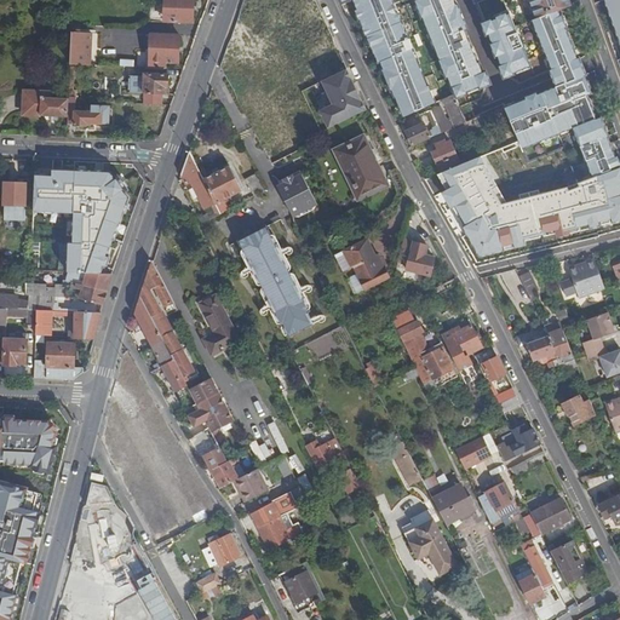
[(194,0),(165,0),(165,12),(168,12),(168,22),(194,23),(194,0)]
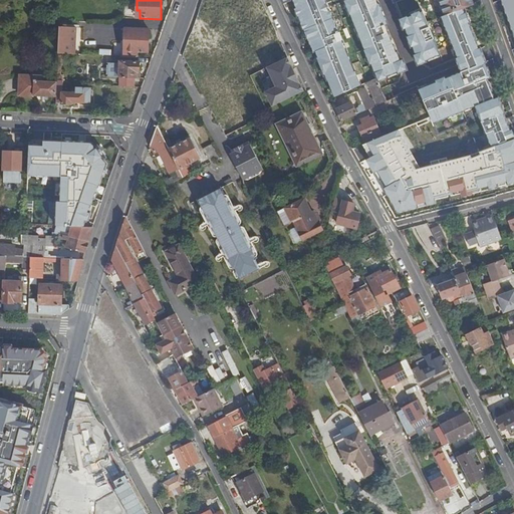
[(321,0),(293,0),(291,1),(334,95),(361,85),(321,0)]
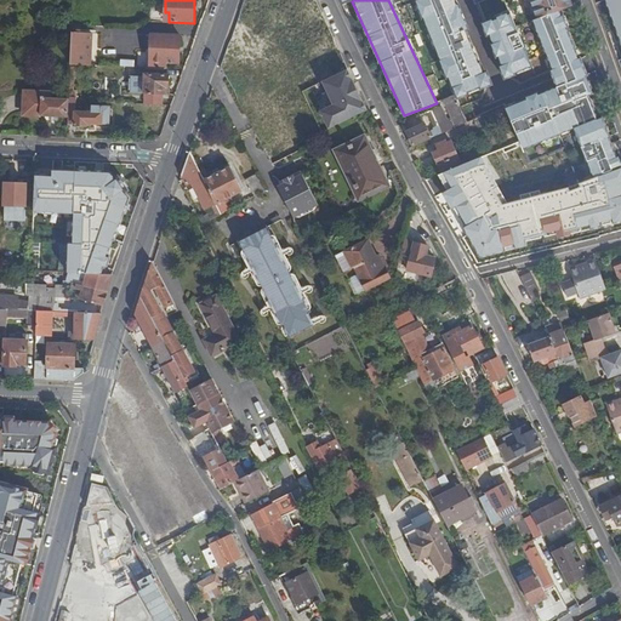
[(489,85),(454,0),(415,0),(456,98),(489,85)]
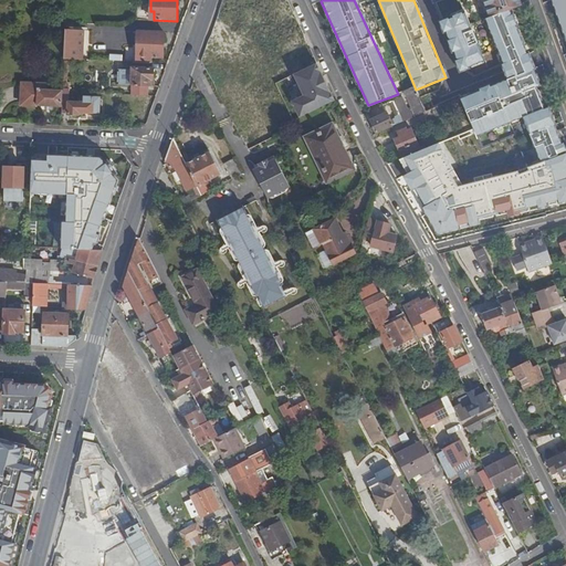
[(474,0),(481,19),(507,9),(522,3),(520,0),(474,0)]
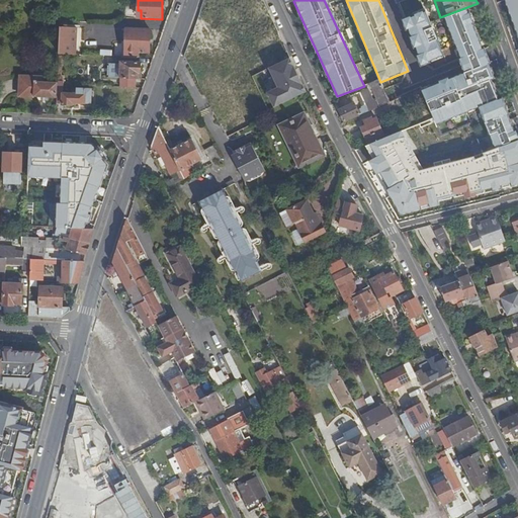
[(517,0),(504,0),(514,23),(517,33),(517,0)]
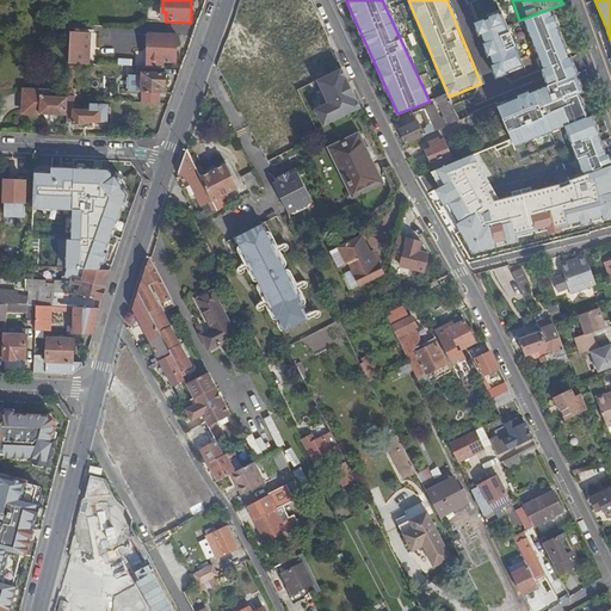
[(584,92),(548,10),(519,20),(517,22),(542,86),(497,105),(516,146),(565,127),(587,117),(578,93),(584,92)]
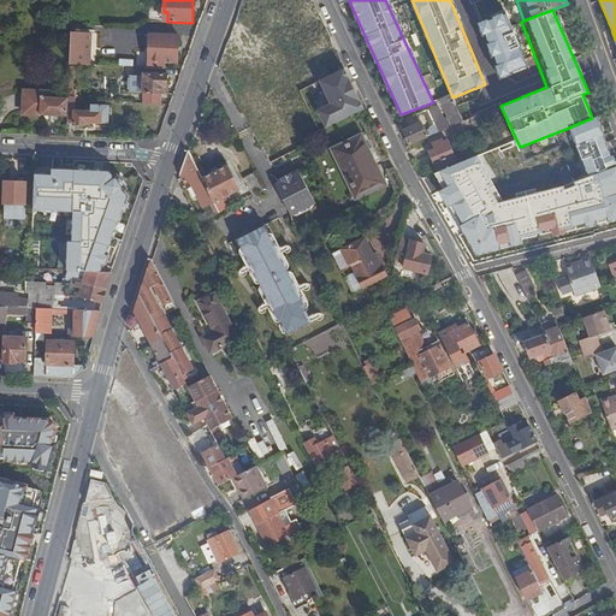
[(527,69),(504,11),(472,24),(495,81),(527,69)]
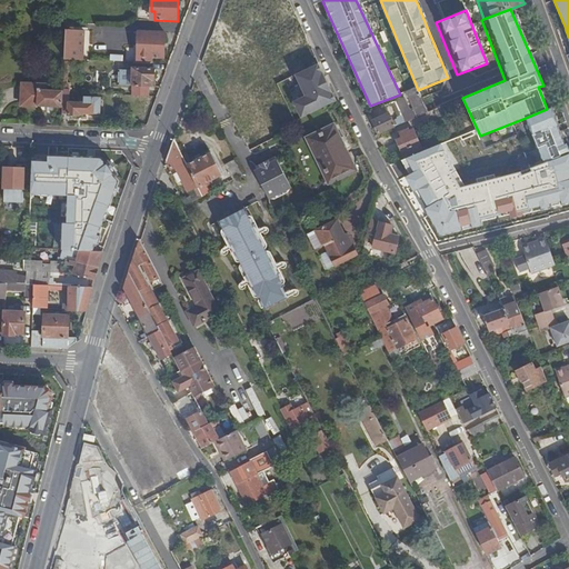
[(301,26),(285,33),(288,39),(303,31),(301,26)]
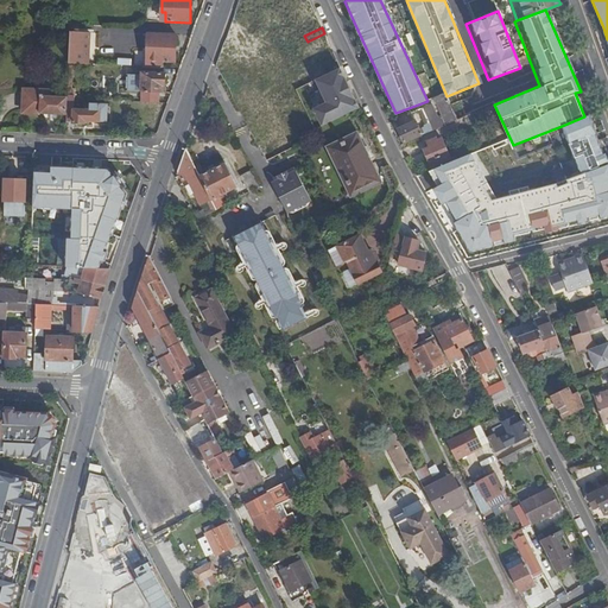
[(90,32),(70,32),(69,63),(76,64),(88,64),(90,32)]
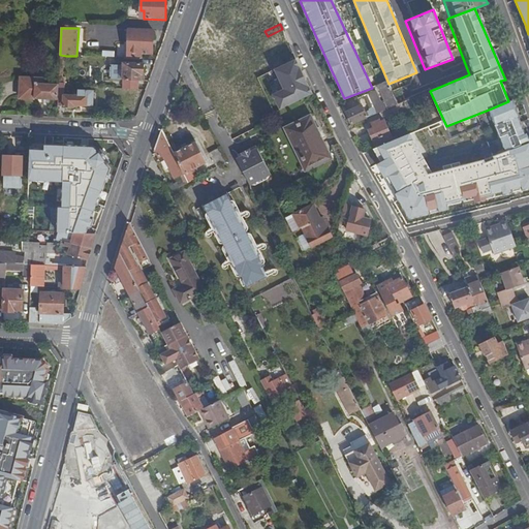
[(154,30),(132,29),(131,37),(128,37),(127,58),(142,59),(143,53),(153,54),(154,30)]
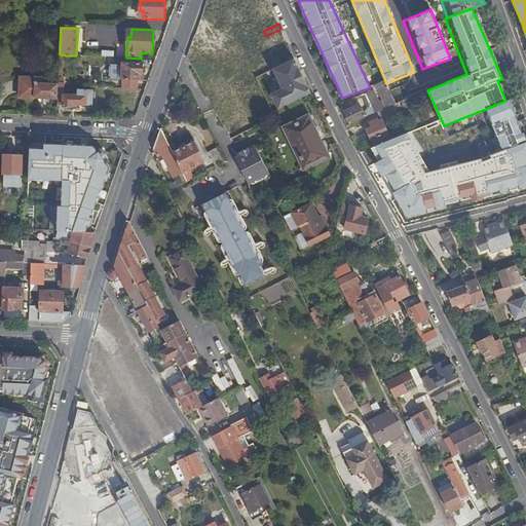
[(234,57),(221,63),(222,66),(235,59),(234,57)]
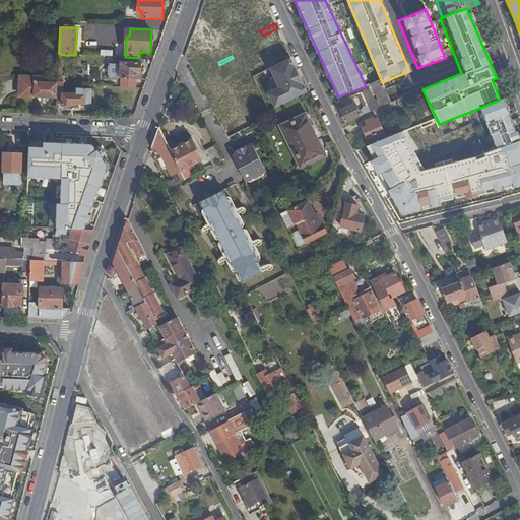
[(290,58),(270,68),(279,88),(269,93),(276,108),(308,92),(290,58)]
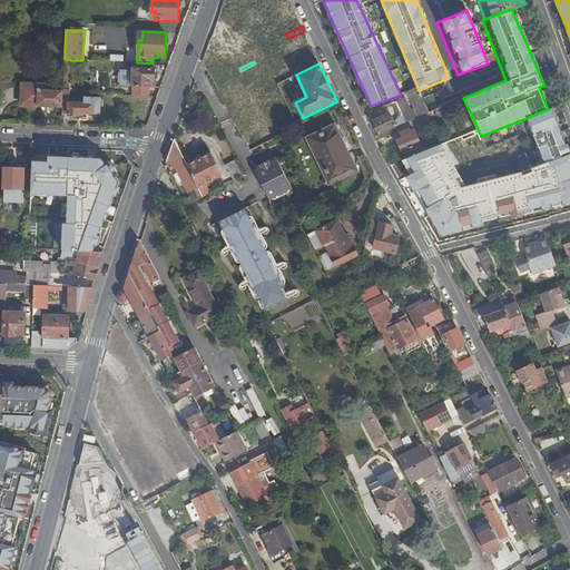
[(133,70),(119,69),(118,86),(151,87),(153,80),(154,80),(155,68),(133,68),(133,70)]
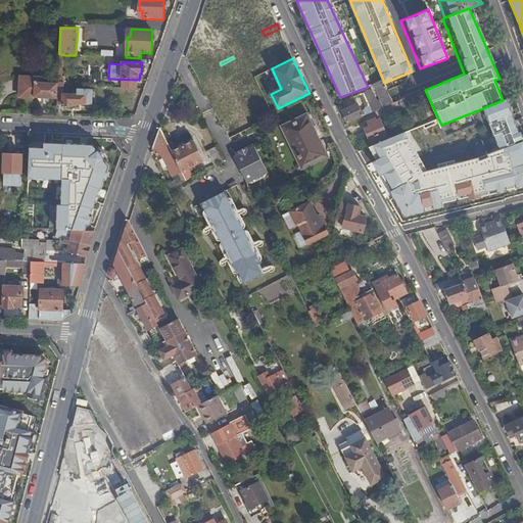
[(43,78),(20,77),(19,97),(57,98),(58,84),(42,83),(43,78)]
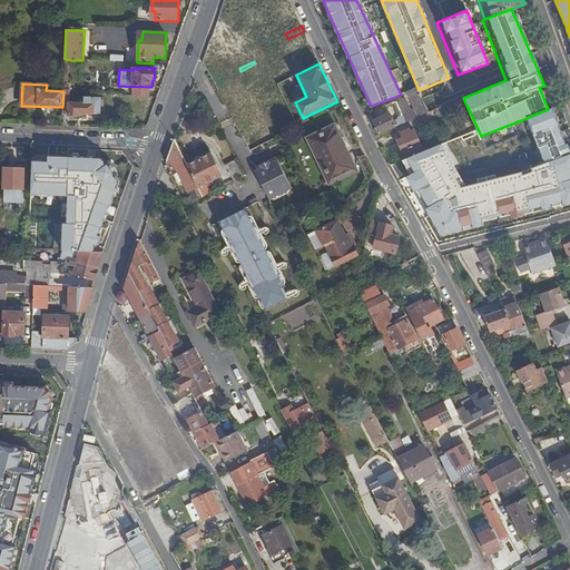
[(70,90),(64,90),(64,91),(62,107),(62,115),(69,115),(79,116),(79,112),(100,114),(100,98),(85,98),(84,101),(79,101),(79,104),(69,104),(70,90)]
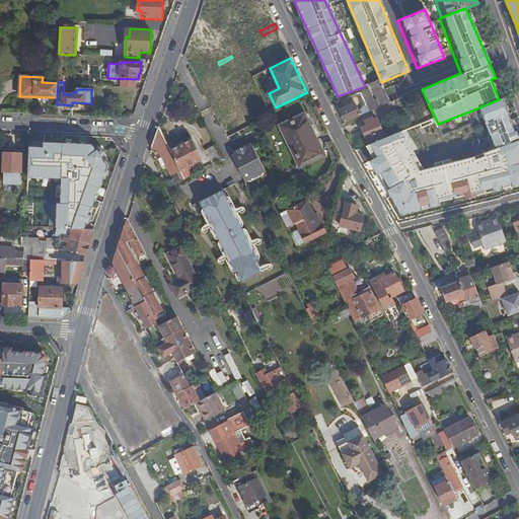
[(131,102),(137,104),(141,91),(135,89),(131,102)]
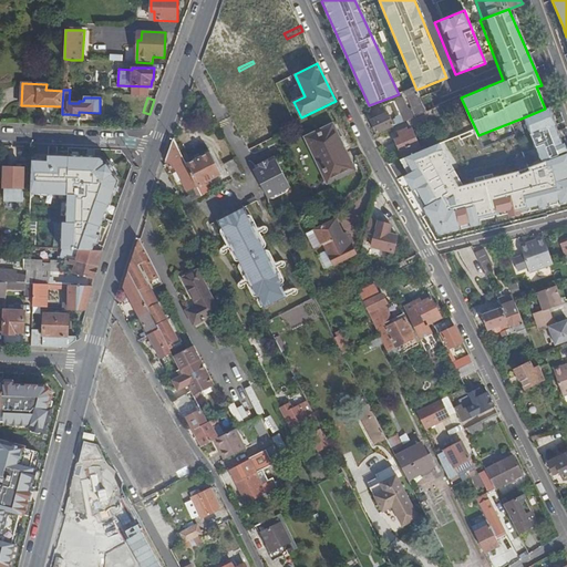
[(373,134),(393,125),(383,104),(364,113),(373,134)]
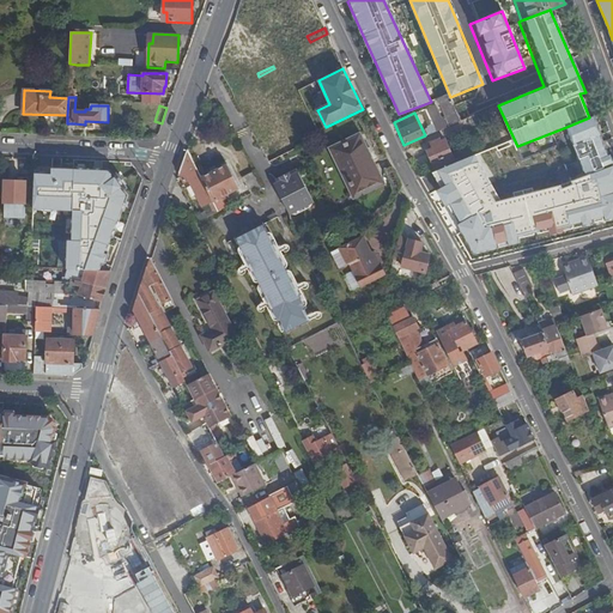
[(566,127),(586,174),(612,165),(612,163),(595,115),(589,117),(566,127)]
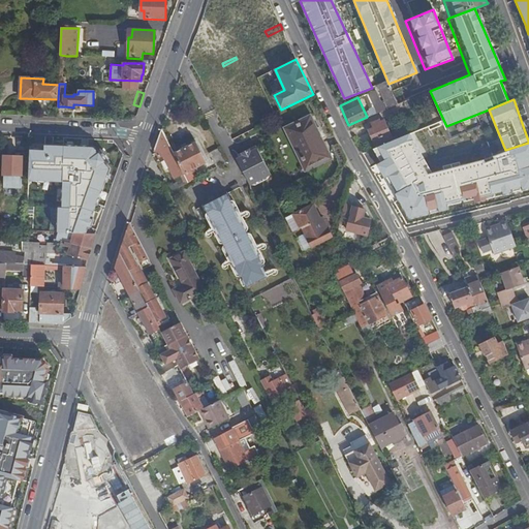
[(244,105),(237,110),(243,120),(250,117),(244,105)]
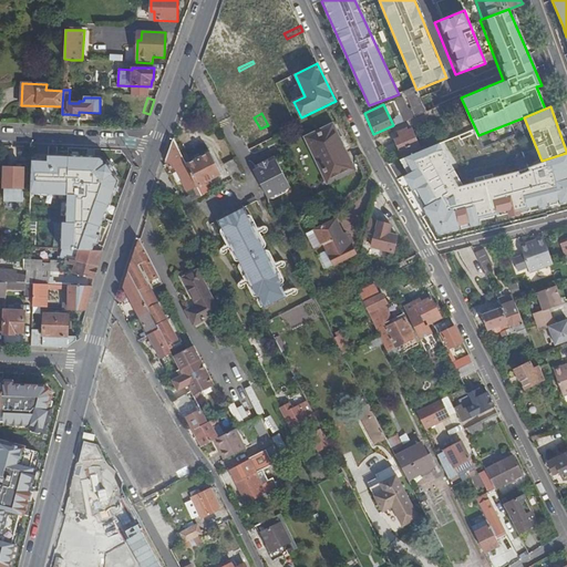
[(399,160),(420,151),(410,125),(389,134),(399,160)]
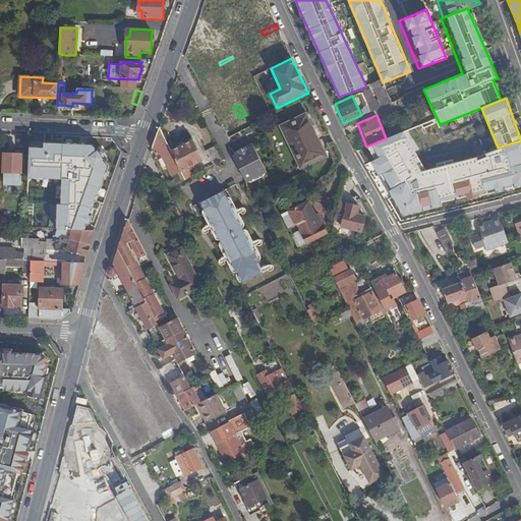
[(304,117),(284,127),(302,165),(323,155),(304,117)]
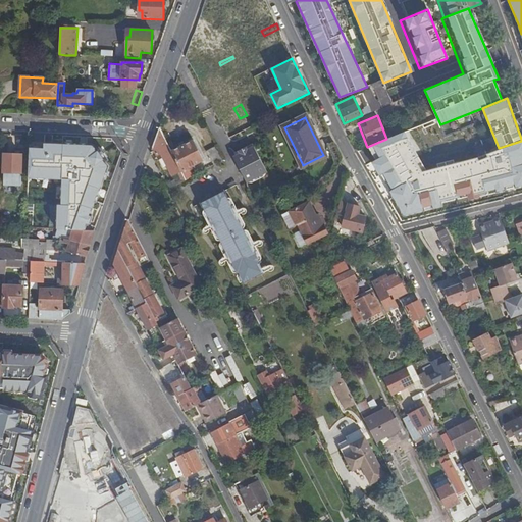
[(240,118),(223,126),(229,138),(246,129),(240,118)]
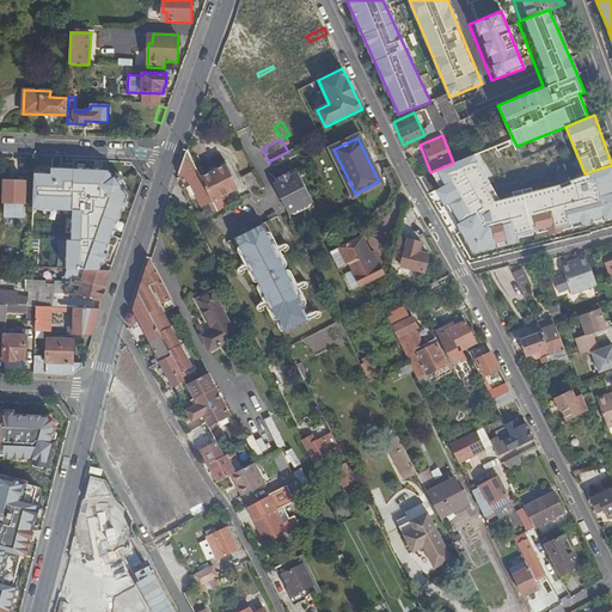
[(187,151),(178,173),(184,184),(190,181),(203,207),(213,202),(213,201),(201,177),(187,151)]
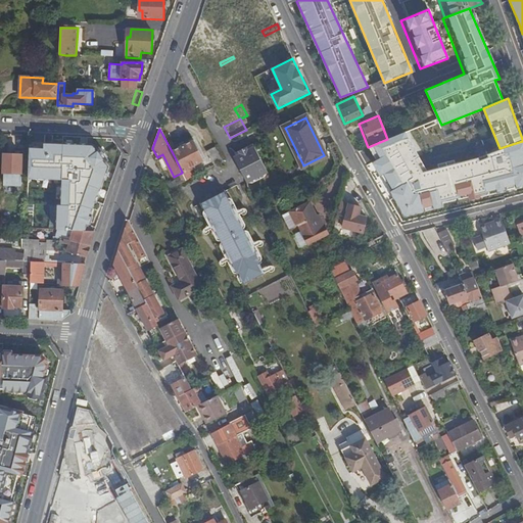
[(471,201),(522,185),(522,141),(500,148),(426,172),(407,132),(387,139),(368,147),(375,160),(372,162),(380,176),(384,174),(393,190),(390,191),(394,197),(406,217),(443,207),(444,202),(470,197),(471,201)]
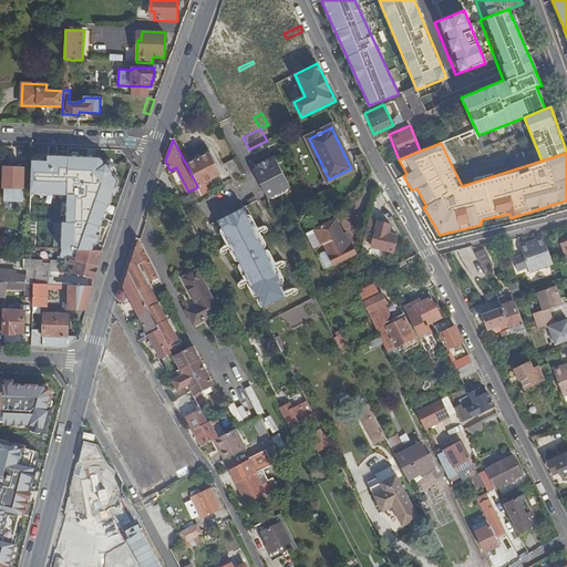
[(209,152),(186,164),(197,186),(205,183),(222,174),(209,152)]
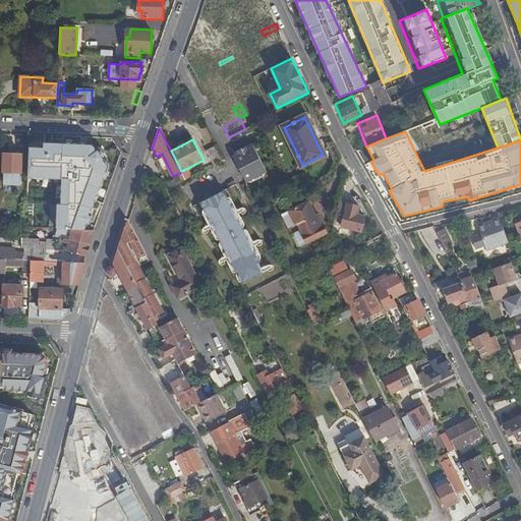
[(87,142),(87,145),(44,142),(44,148),(29,147),(25,227),(58,229),(87,230),(109,166),(105,161),(107,159),(99,147),(96,149),(93,143),(87,142)]
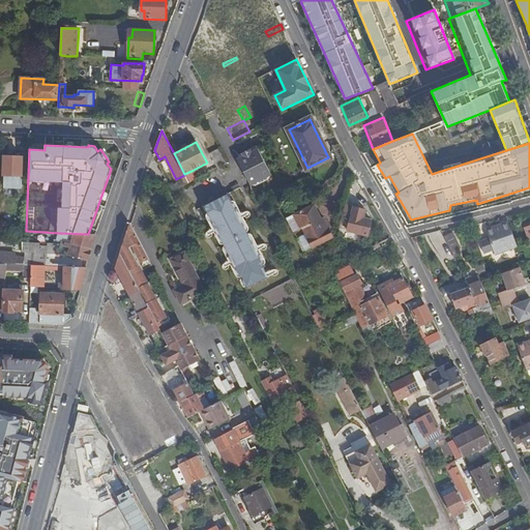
[(219,148),(210,153),(217,167),(227,162),(219,148)]
